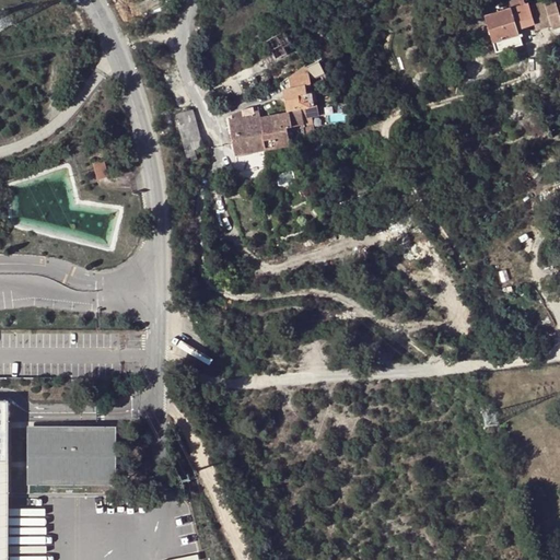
[(551,0),(545,2),(551,25),(553,30),(559,27),(559,11),(559,12),(559,8),(556,0),(551,0)]
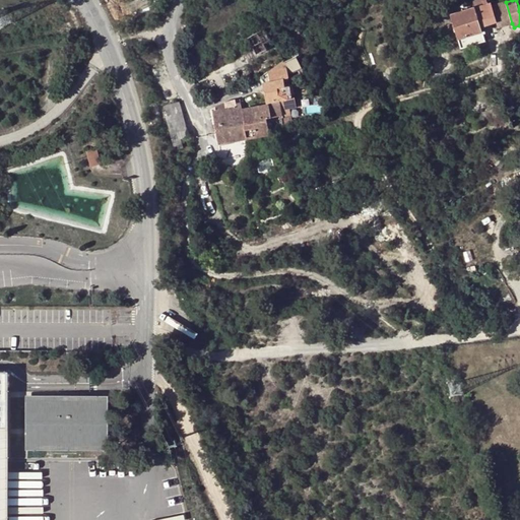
[(492,6),(497,22),(499,27),(512,23),(506,2),(492,6)]
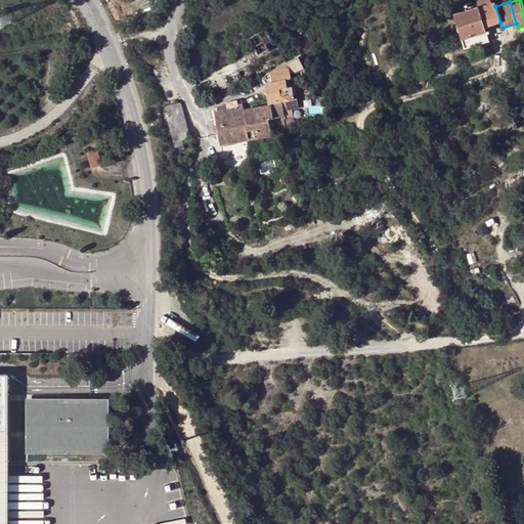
[(490,4),(479,8),(454,15),(464,48),(489,41),(485,27),(500,23),(495,6),(494,3),(490,4)]
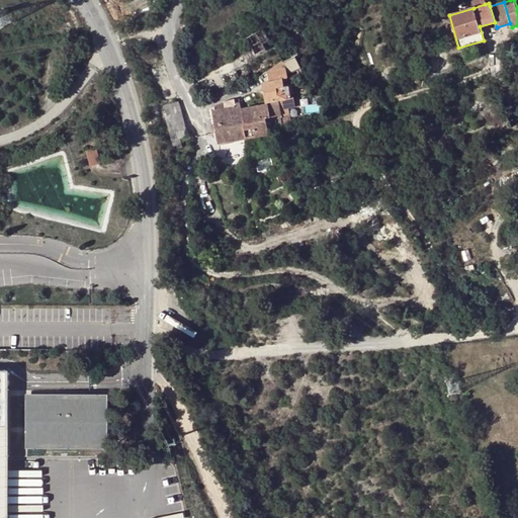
[(262,28),(245,37),(254,55),(265,49),(263,44),(268,40),(262,28)]
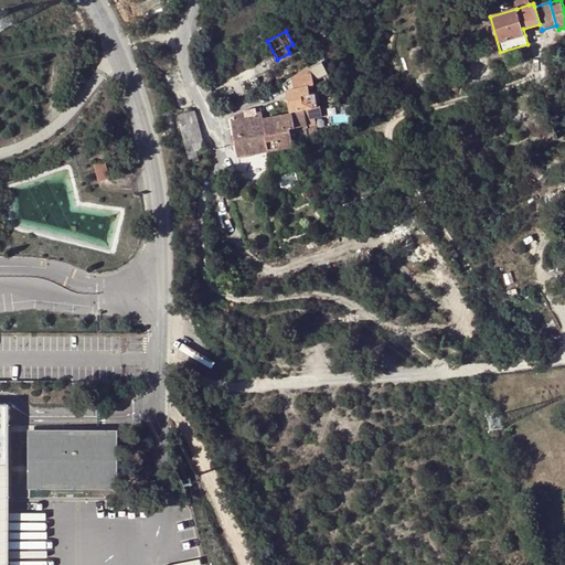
[(304,39),(297,42),(302,53),(308,51),(304,39)]
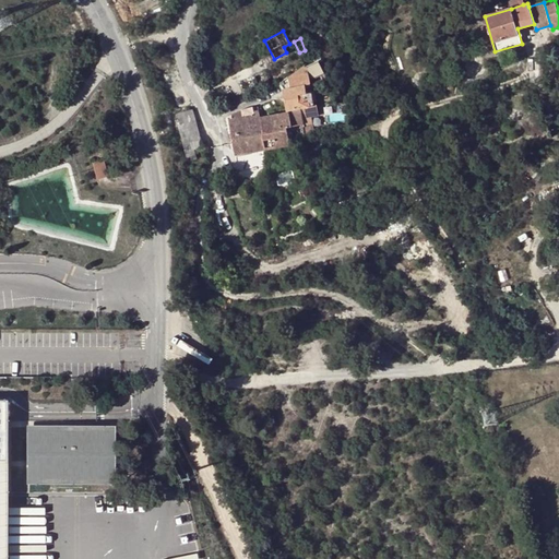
[(304,66),(310,75),(323,70),(319,61),(318,59),(304,66)]
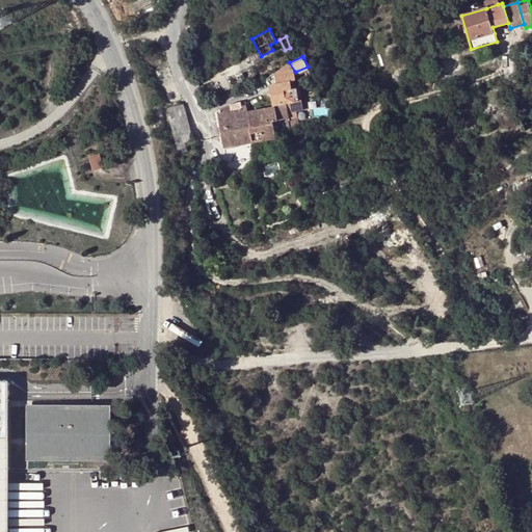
[(325,56),(318,59),(323,69),(329,64),(325,56)]
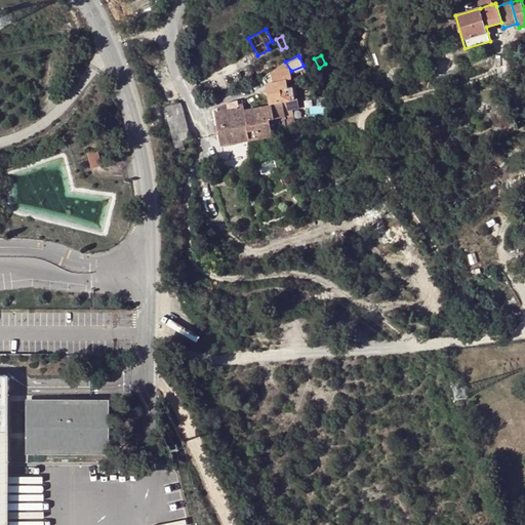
[(285,62),(270,72),(272,82),(267,82),(269,102),(284,99),(289,99),(286,79),(292,79),(291,71),(285,62)]
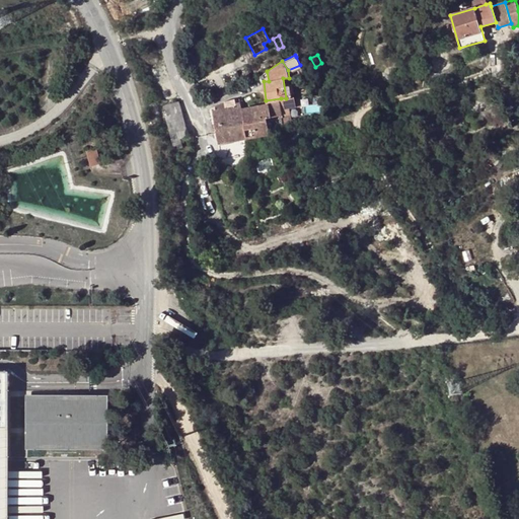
[(309,62),(300,65),(303,71),(311,68),(309,62)]
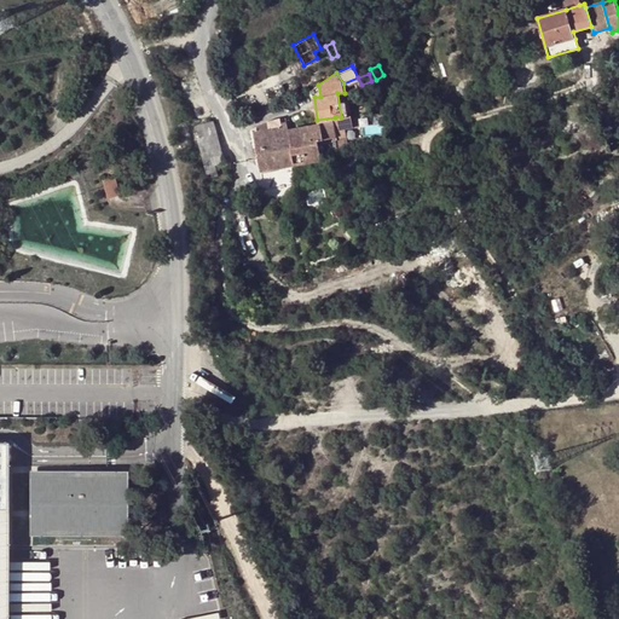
[(294,79),(281,84),(285,97),(299,93),(294,79)]
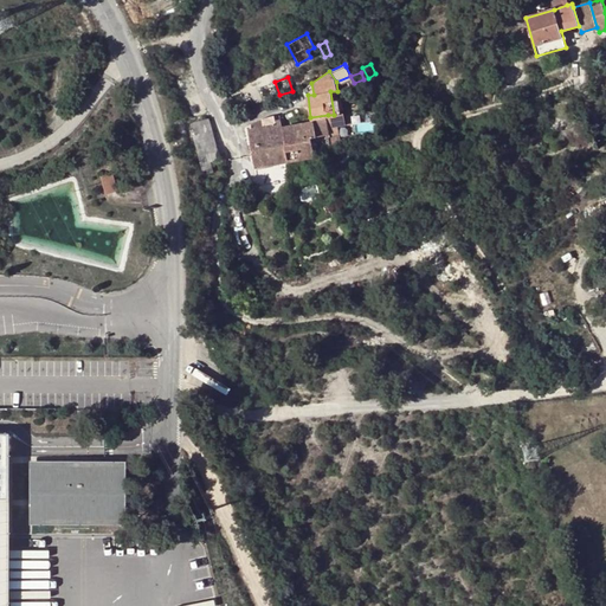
[(282,127),(288,162),(314,158),(311,139),(331,134),(328,115),(310,117),(311,122),(282,127)]
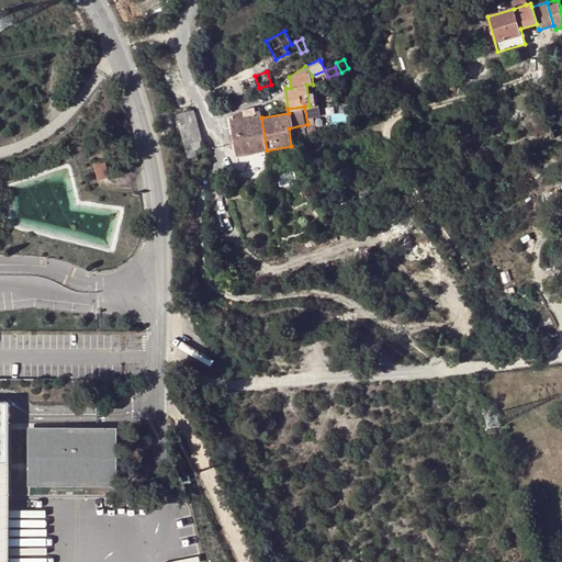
[(237,156),(267,150),(261,117),(256,119),(255,108),(244,109),(244,114),(231,117),(237,156)]
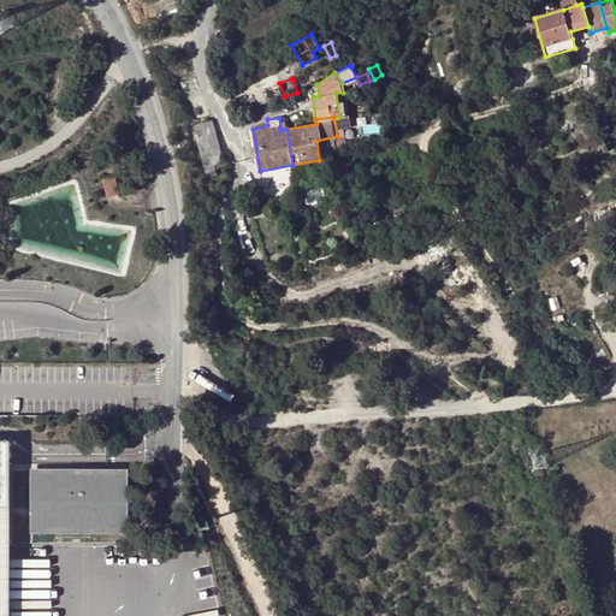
[(195,137),(203,167),(224,163),(212,120),(195,125),(197,136),(195,137)]
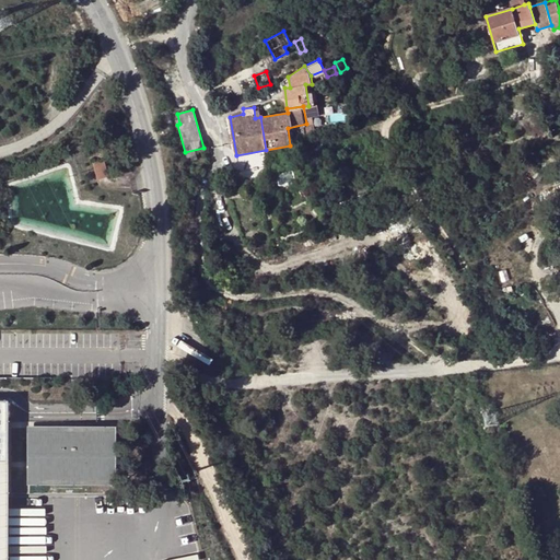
[(103,162),(92,164),(96,181),(107,177),(103,162)]
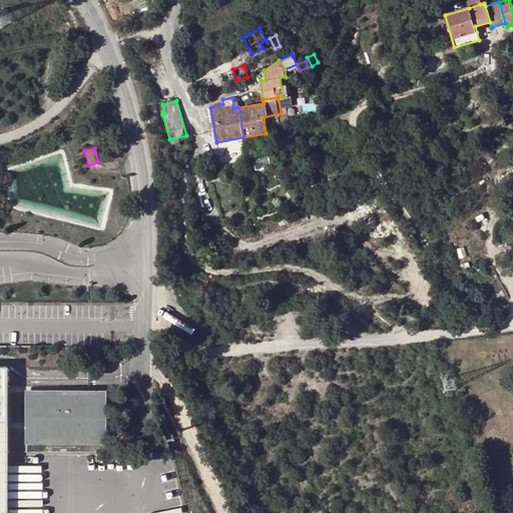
[(264,159),(252,161),(253,170),(266,168),(264,159)]
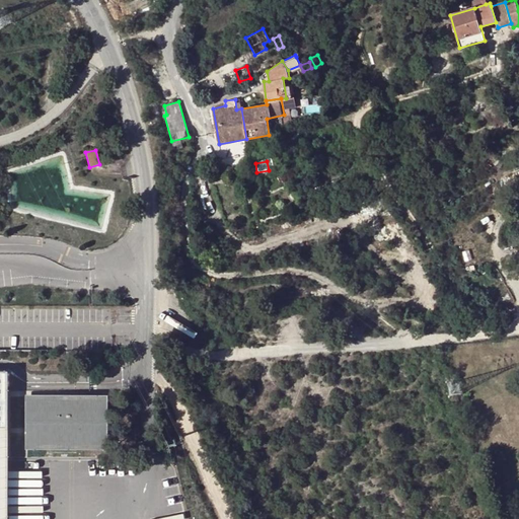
[(26,396),(26,426),(26,434),(26,447),(105,447),(104,397),(26,396)]
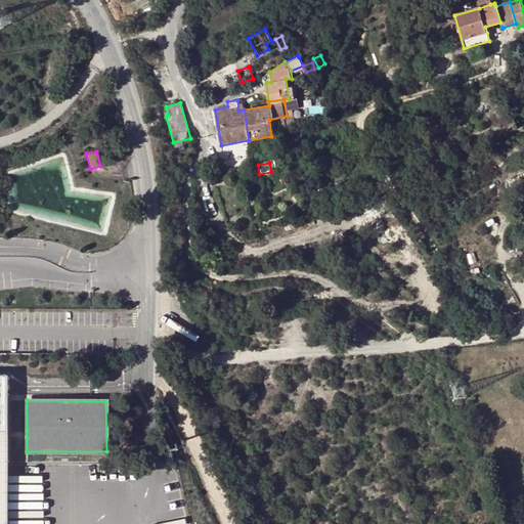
[(27,430),(7,430),(7,438),(27,438),(27,430)]
